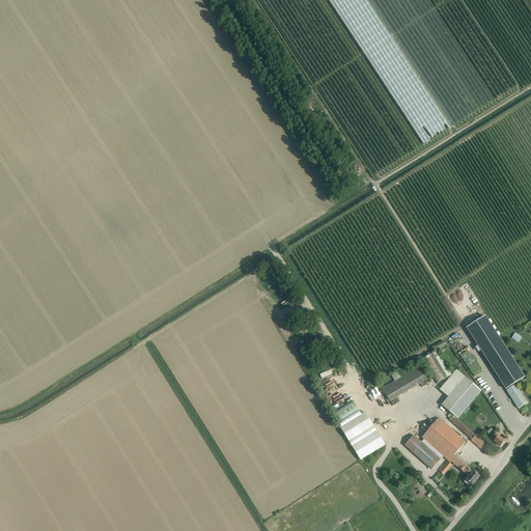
[(480,319),(467,328),(506,390),(506,391),(519,409),(525,406),(527,403),(515,385),(514,384),(520,381),(525,378),(485,316),(480,319)]
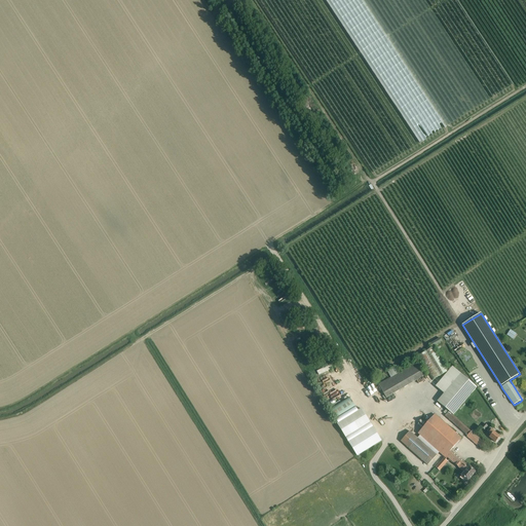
[(440,337),(428,344),(430,348),(442,341),(440,337)]
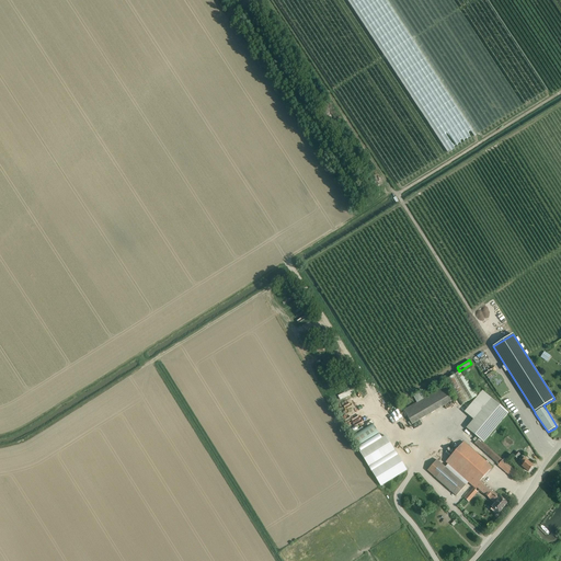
[(479,396),(464,369),(446,379),(461,405),(479,396)]
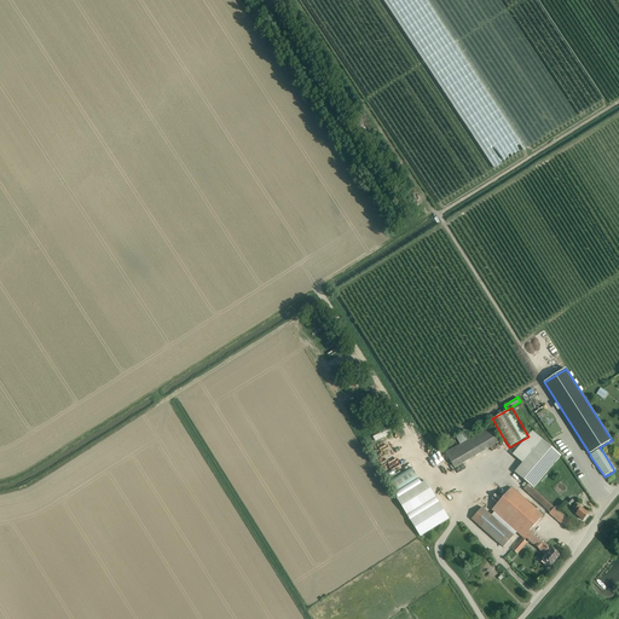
[(455,468),(457,467),(497,443),(502,440),(492,424),(470,438),(466,431),(456,435),(460,444),(445,452),(455,468)]
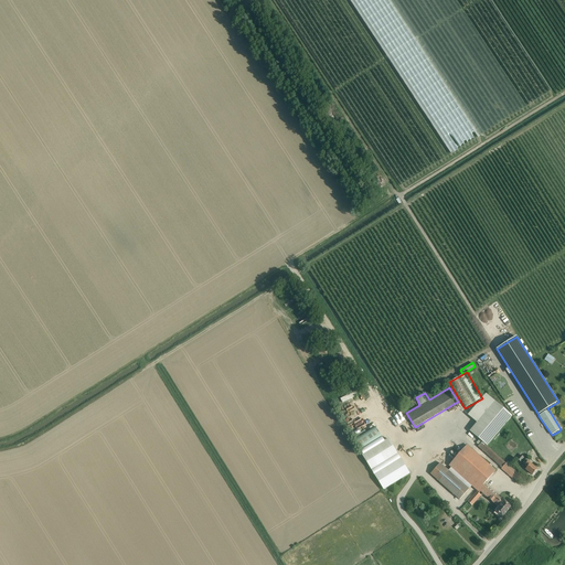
[(354,392),(340,400),(342,403),(356,395),(354,392)]
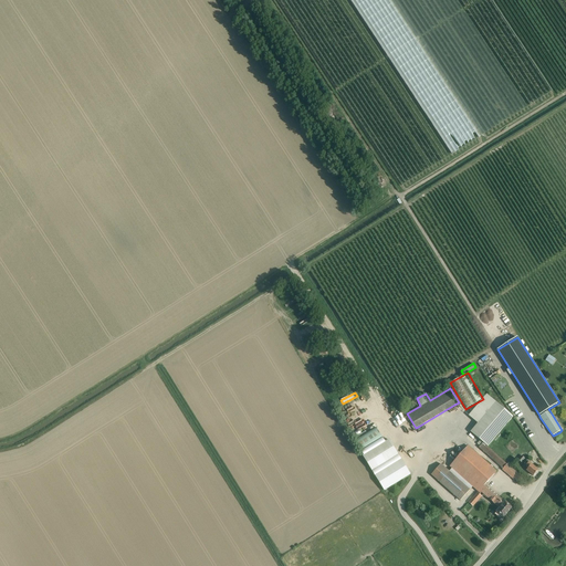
[(513,417),(493,399),(486,395),(469,416),(478,423),(470,432),(488,447),(513,417)]
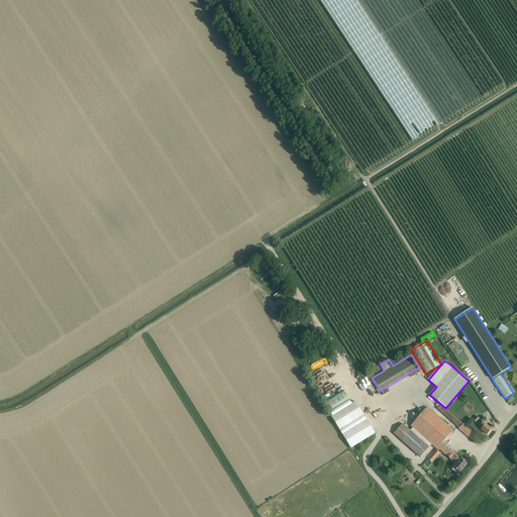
[(515,399),(512,394),(505,398),(508,403),(515,399)]
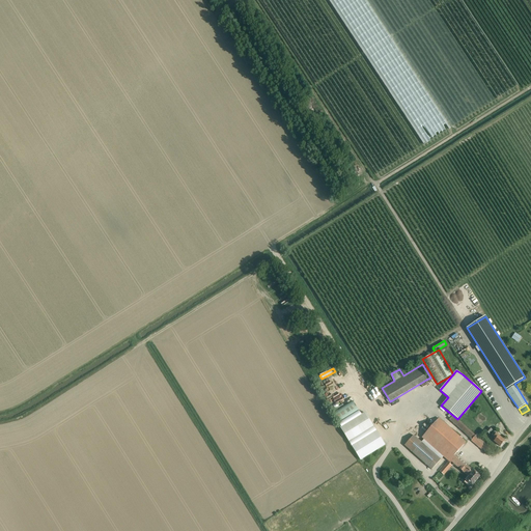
[(365,413),(340,427),(350,442),(373,427),(365,413)]
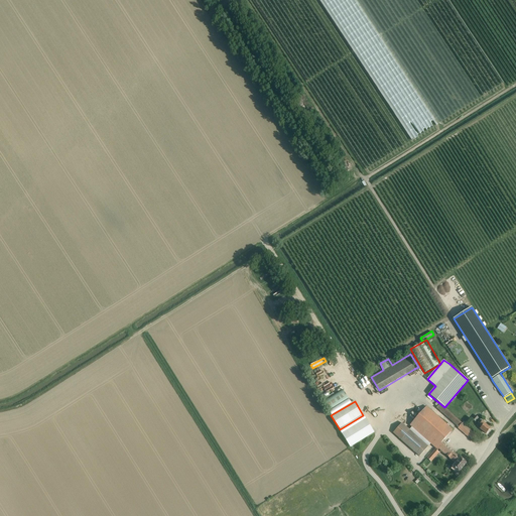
[(436,408),(456,425),(459,427),(458,428),(469,437),(469,436),(474,440),(476,437),(477,436),(472,433),(473,432),(462,423),(440,403),(436,408)]
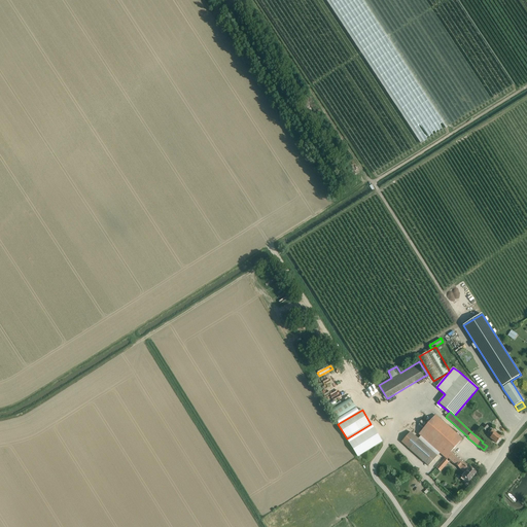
[(452,451),(462,438),(435,415),(418,434),(420,436),(440,453),(445,458),(452,451)]
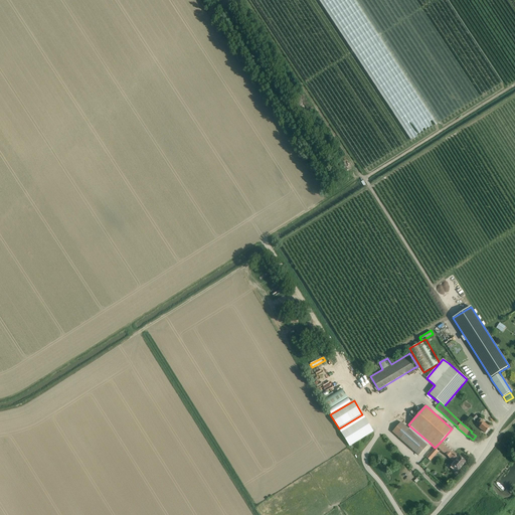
[(365,417),(341,433),(349,447),(373,432),(365,417)]
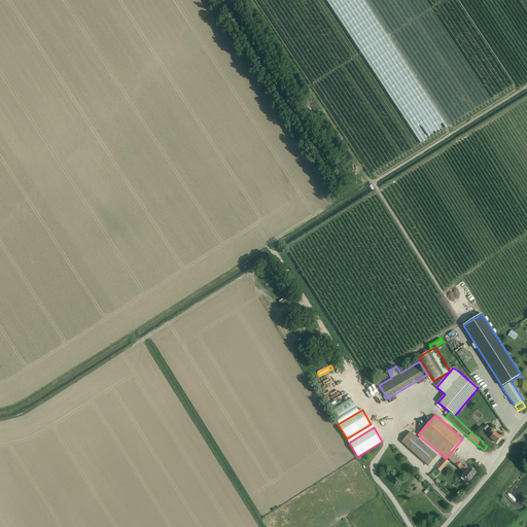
[(490,437),(496,444),(501,437),(491,428),(488,431),(490,433),(489,433),(492,435),(490,437)]
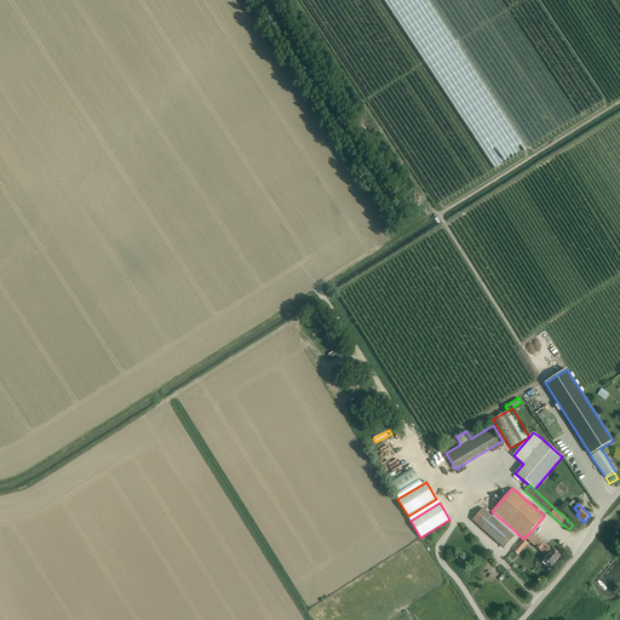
[(515,537),(492,516),(483,509),(472,520),(504,549),(515,537)]
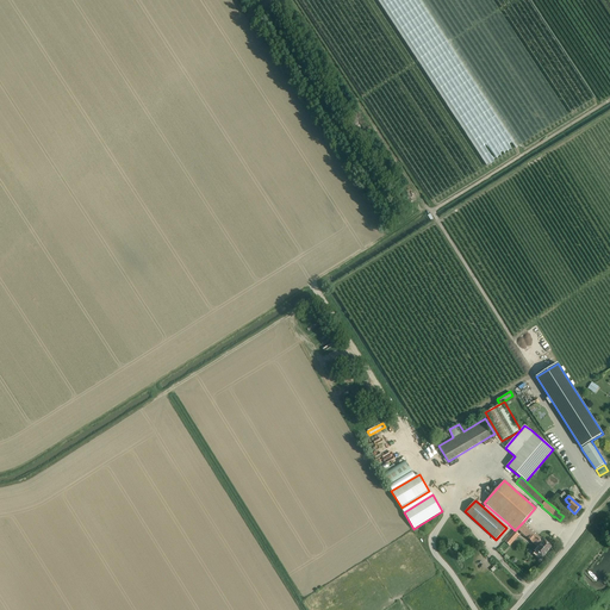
[(543,541),(537,535),(523,522),(515,530),(517,533),(518,530),(537,548),(534,552),(542,559),(552,547),(545,540),(543,541)]
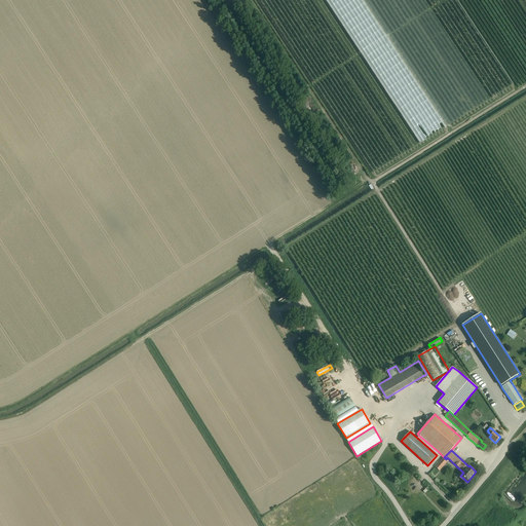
[(436,467),(439,471),(447,461),(443,458),(436,467)]
